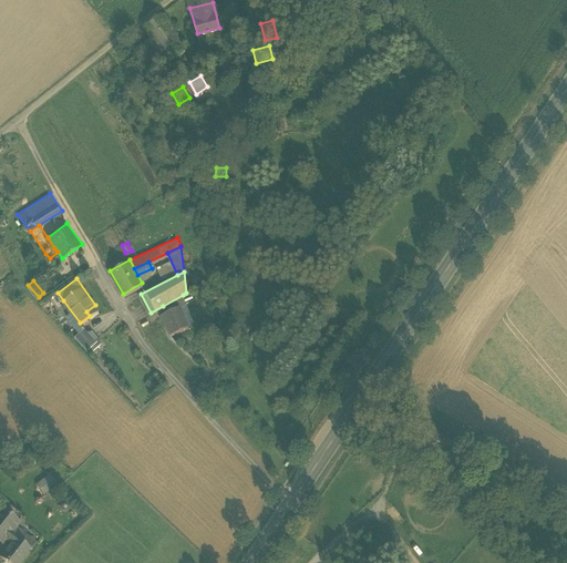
[(178,305),(186,302),(183,295),(163,306),(165,311),(178,305)]
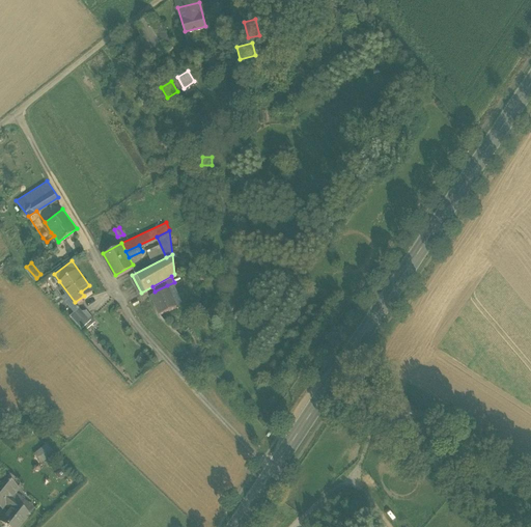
[(75,302),(59,281),(55,283),(71,305),(75,302)]
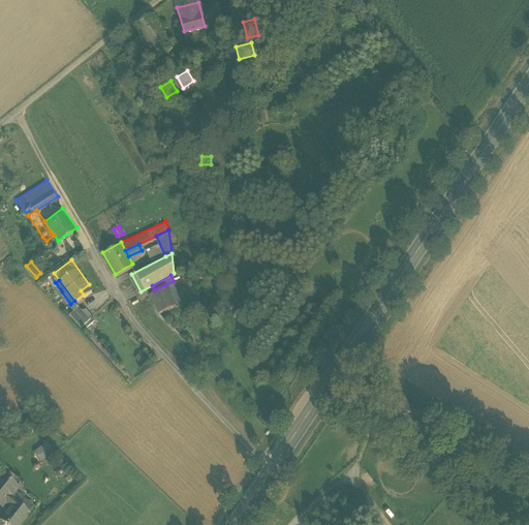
[(166,284),(176,303),(182,300),(174,282),(174,281),(166,284)]
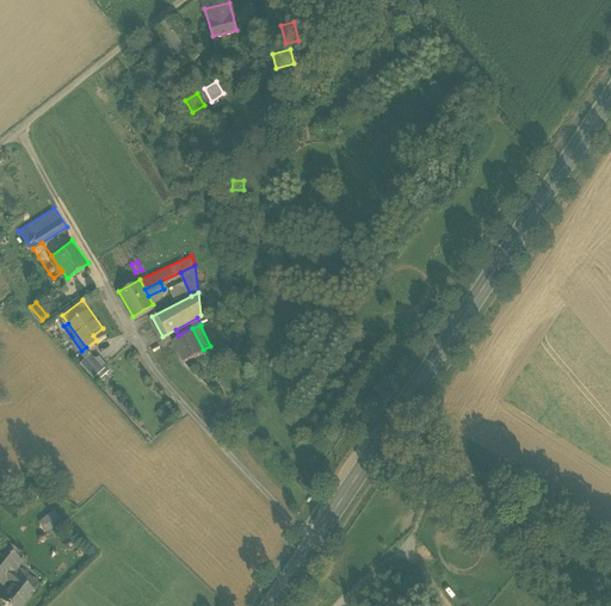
[(106,333),(103,328),(93,335),(97,340),(106,333)]
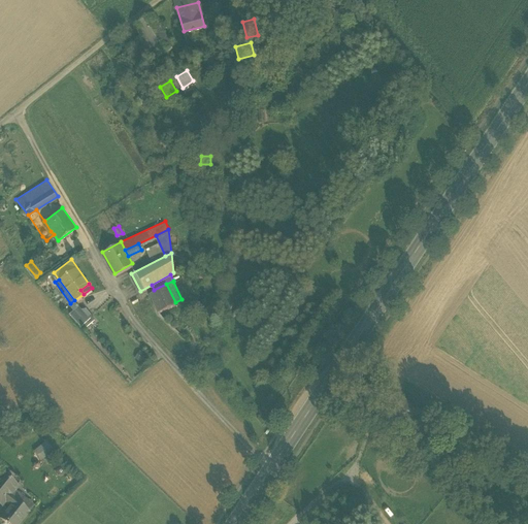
[(156,305),(158,312),(175,303),(175,302),(166,284),(154,290),(155,291),(151,293),(156,305)]
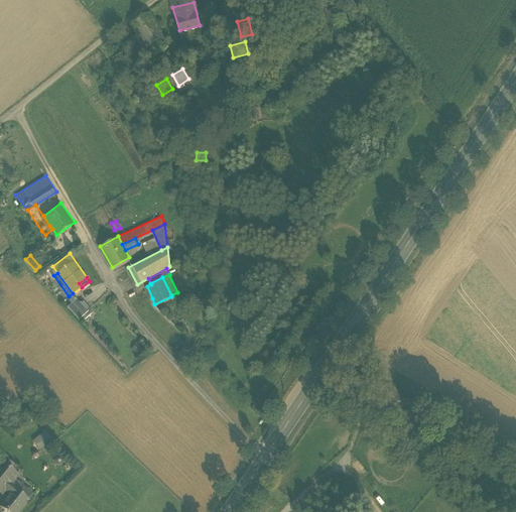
[(135,286),(130,288),(133,294),(138,291),(135,286)]
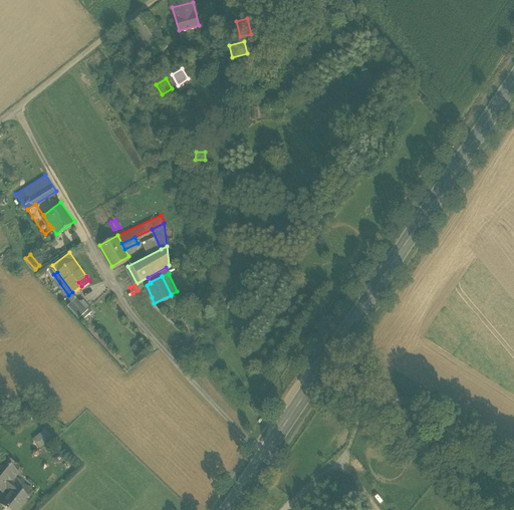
[(197,295),(193,305),(199,307),(202,296),(197,295)]
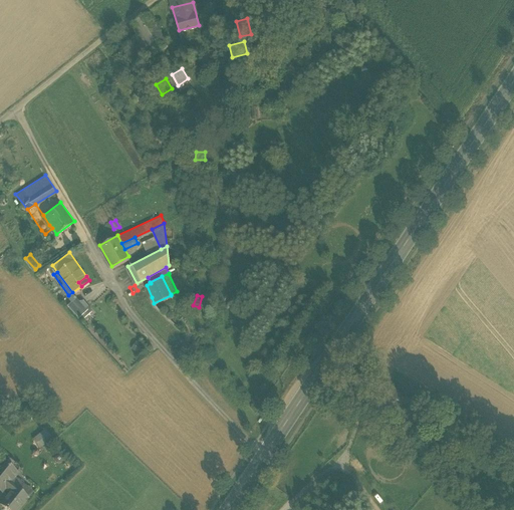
[(85,305),(76,296),(68,303),(81,318),(92,309),(87,303),(85,305)]
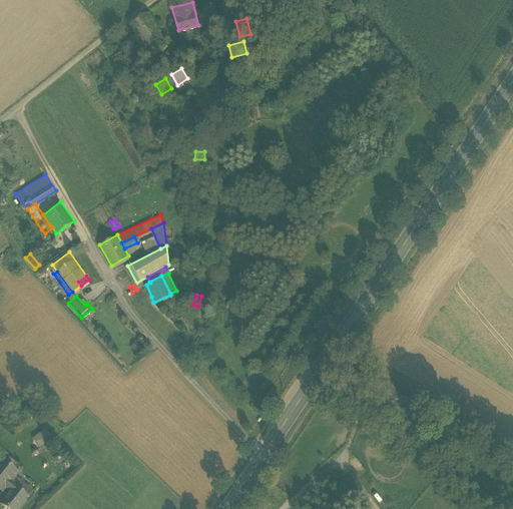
[(135,343),(122,339),(120,346),(133,350),(135,343)]
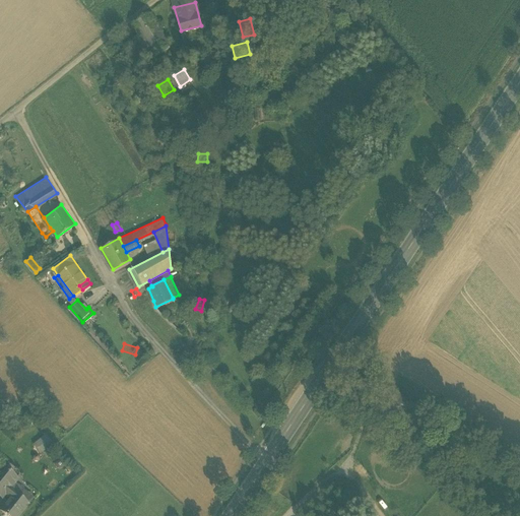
[(29,409),(22,415),(25,420),(33,412),(29,409)]
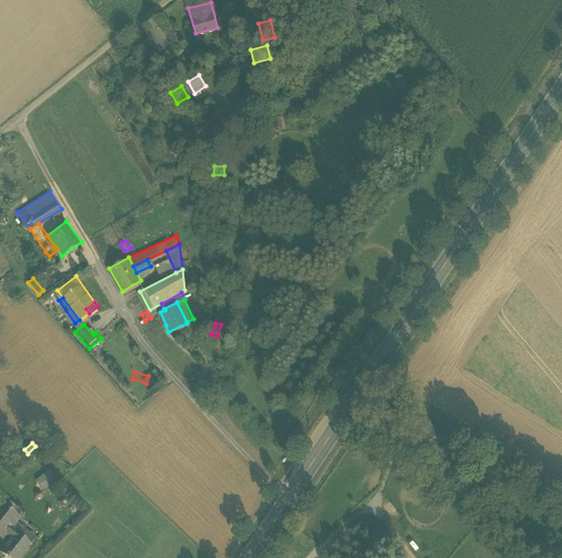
[(287,452),(282,448),(277,456),(282,459),(287,452)]
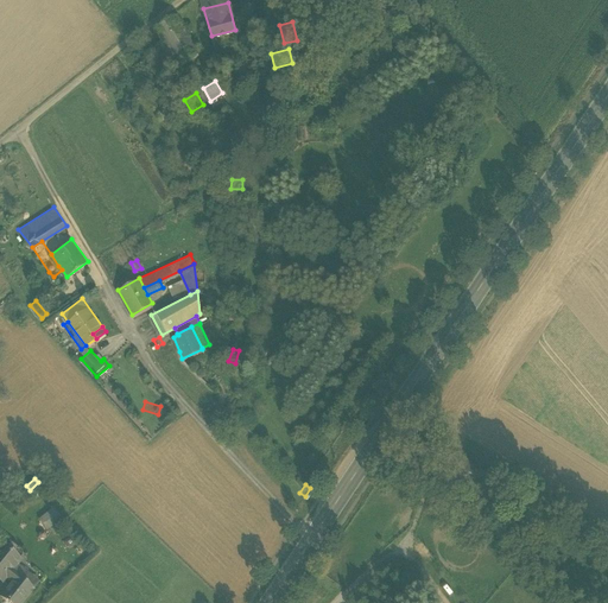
[(54,502),(42,513),(50,521),(62,512),(54,502)]
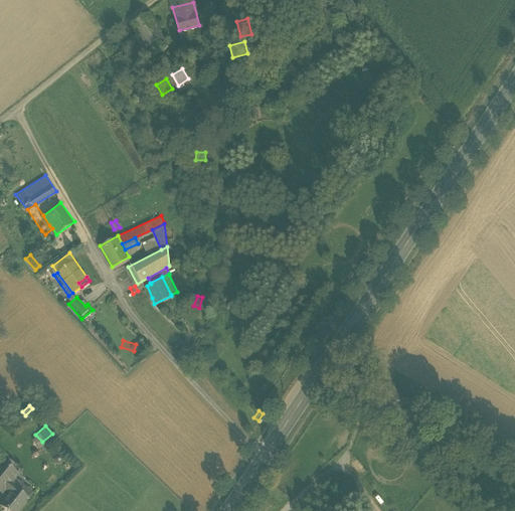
[(16,473),(0,461),(0,488),(2,490),(5,487),(13,477),(16,473)]
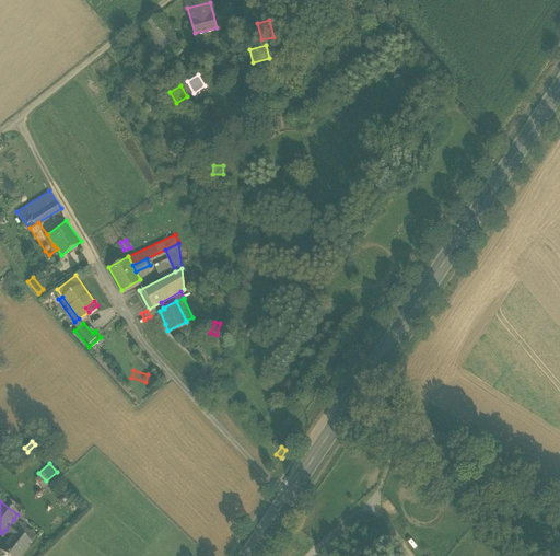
[(16,530),(21,524),(14,519),(6,530),(10,533),(14,529),(16,530)]
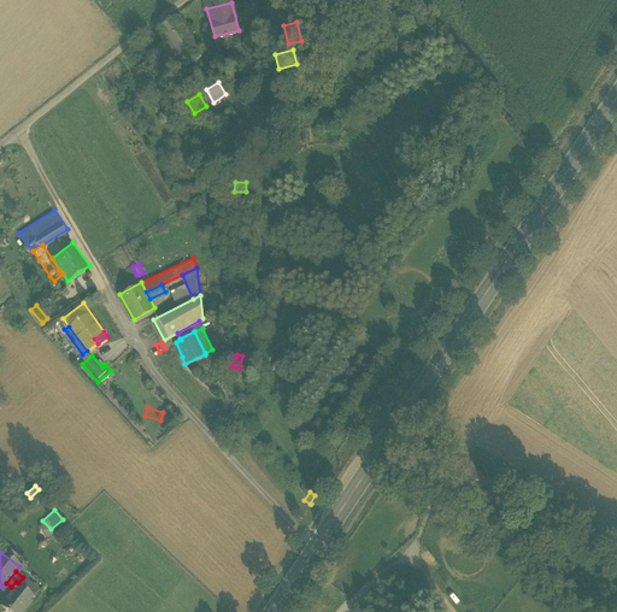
[(18,583),(33,595),(37,589),(23,577),(18,583)]
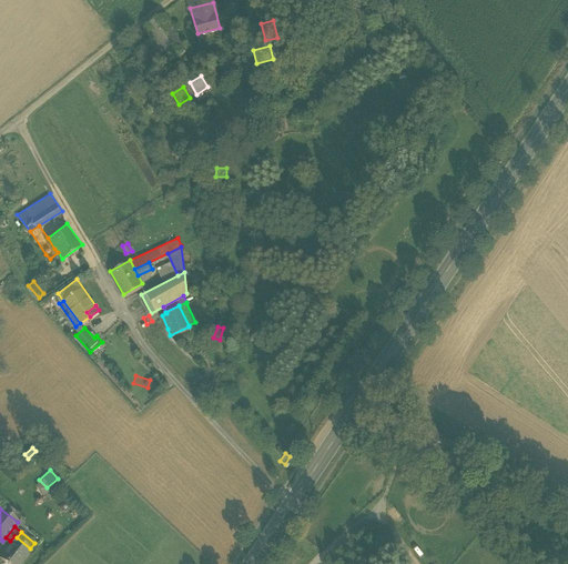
[(0,553),(0,554),(11,563),(18,563),(30,549),(17,537),(14,536),(10,541),(0,553)]
